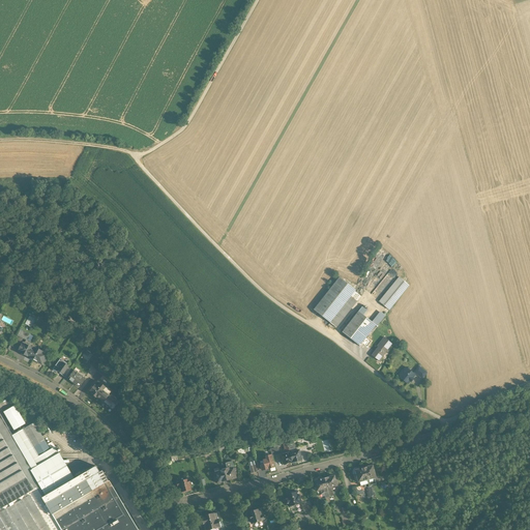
[(339,277),(314,311),(329,323),(351,296),(354,291),(355,291),(339,277)]
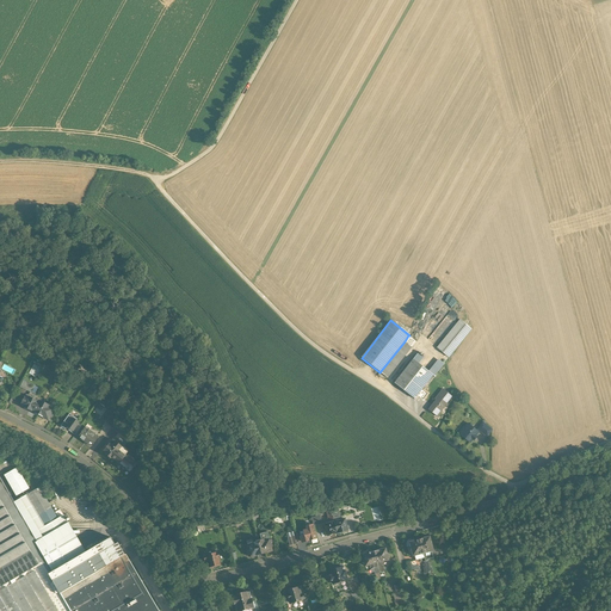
[(460,320),(437,349),(448,357),(451,352),(470,329),(460,320)]
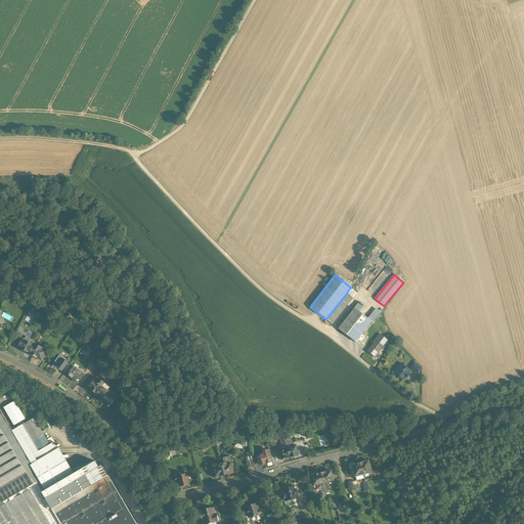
[(356,293),(350,288),(347,293),(353,298),(356,293)]
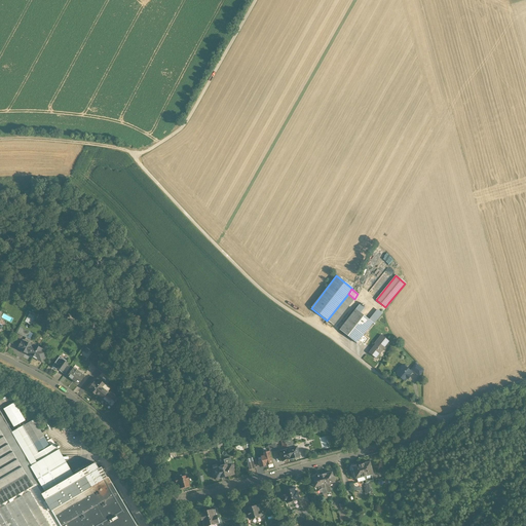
[(348,294),(327,321),(333,326),(354,299),(348,294)]
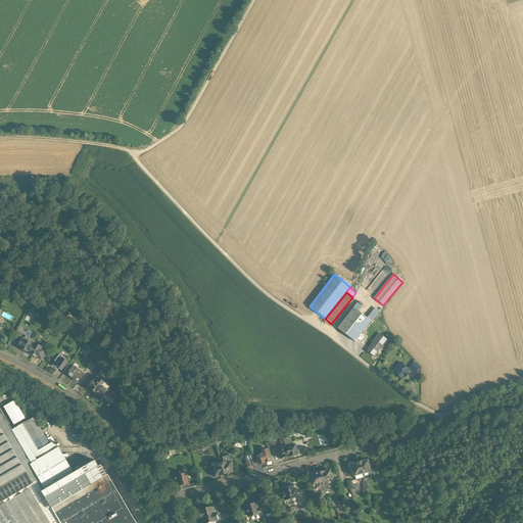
[(362,306),(358,302),(353,307),(358,312),(362,306)]
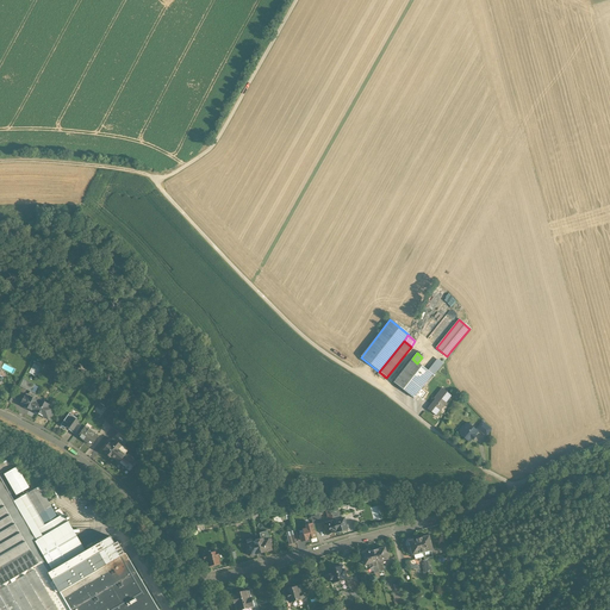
[(417,363),(412,359),(393,383),(414,398),(433,375),(433,374),(429,372),(417,363)]
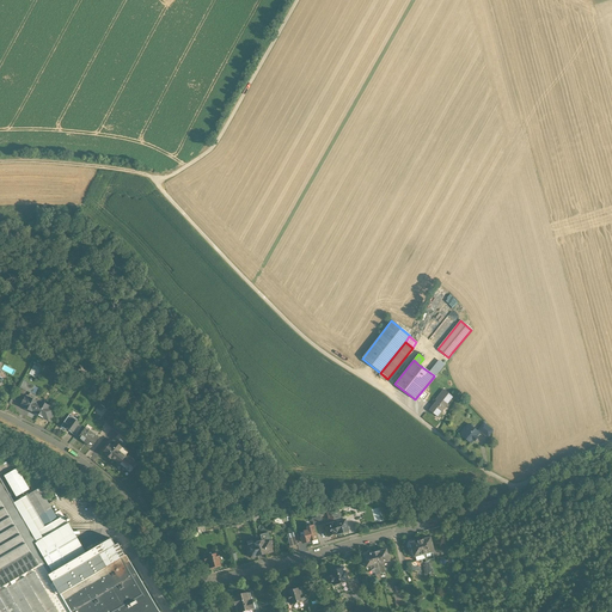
[(440,361),(430,373),(434,375),(434,377),(435,377),(445,365),(440,361)]
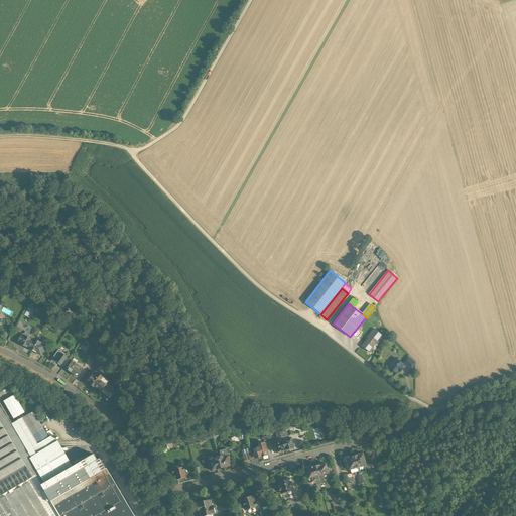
[(28,309),(25,315),(30,318),(33,312),(28,309)]
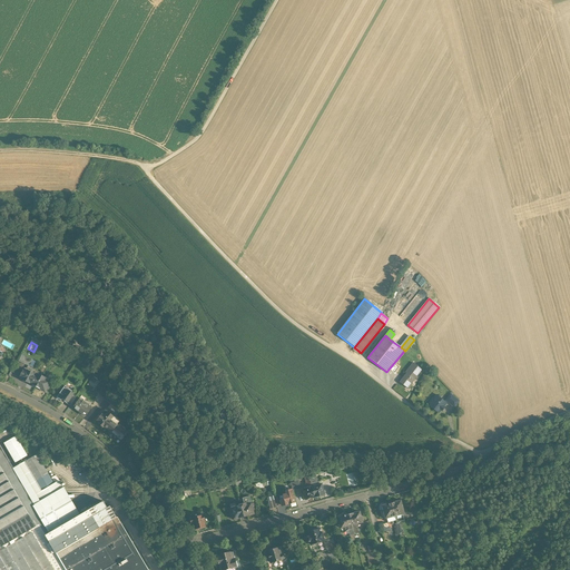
[(32,360),(21,354),(18,361),(29,366),(32,360)]
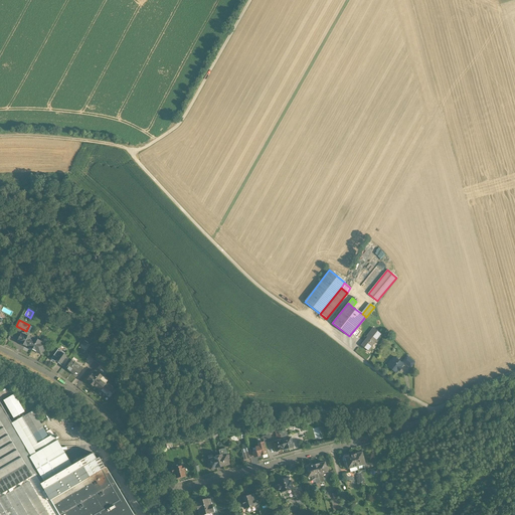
[(373,328),(366,337),(367,338),(361,346),(366,350),(369,347),(370,348),(381,334),(373,328)]
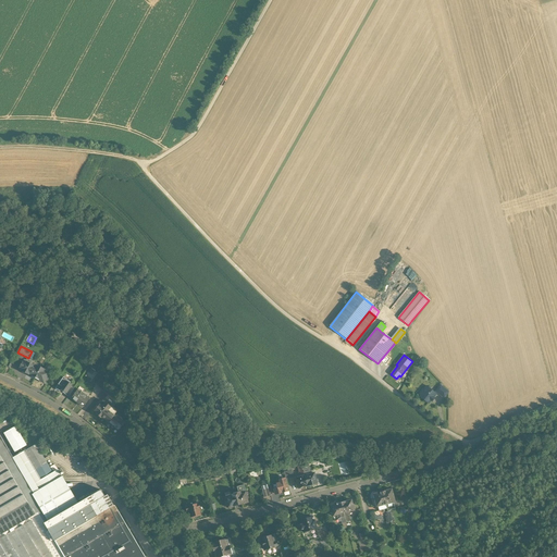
[(31,364),(23,360),(19,370),(20,370),(20,371),(22,372),(23,372),(26,374),(31,364)]
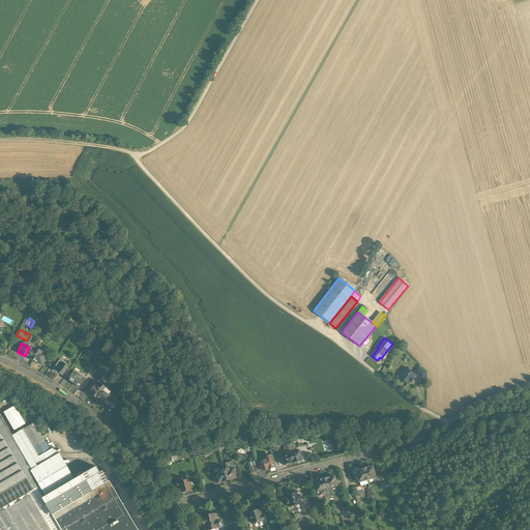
[(33,349),(29,347),(25,356),(26,357),(28,358),(29,358),(33,360),(38,350),(35,349),(34,348),(33,349)]
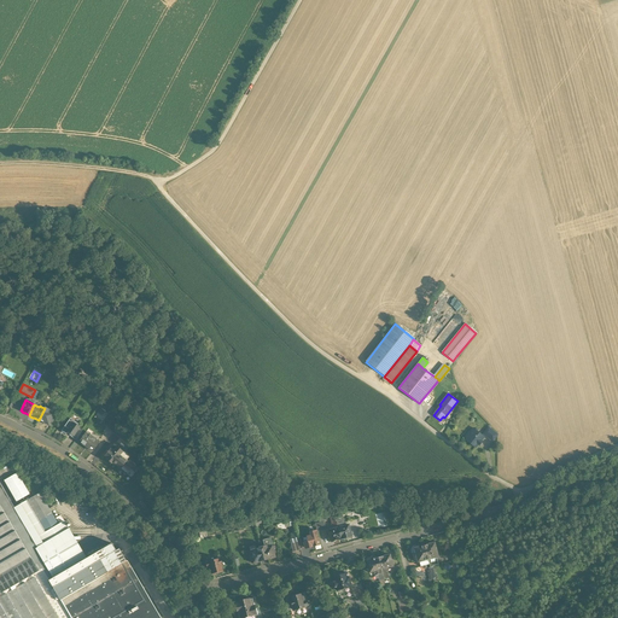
[(50,410),(45,408),(39,420),(44,423),(44,424),(46,425),(47,425),(48,425),(50,423),(52,419),(53,415),(48,412),(50,410)]
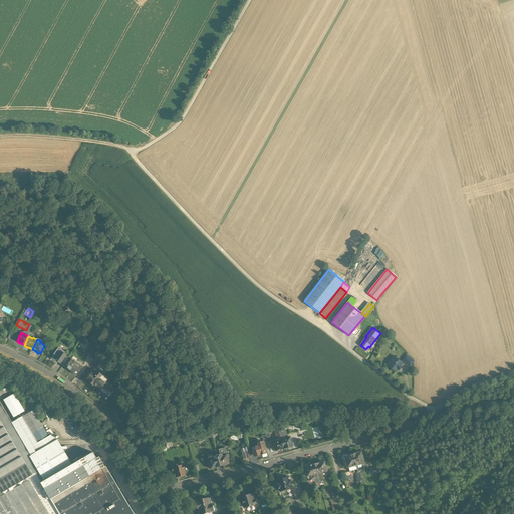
[(65,352),(58,348),(51,358),(55,361),(56,359),(58,360),(57,362),(61,357),(66,361),(68,358),(65,356),(66,355),(64,354),(65,352)]
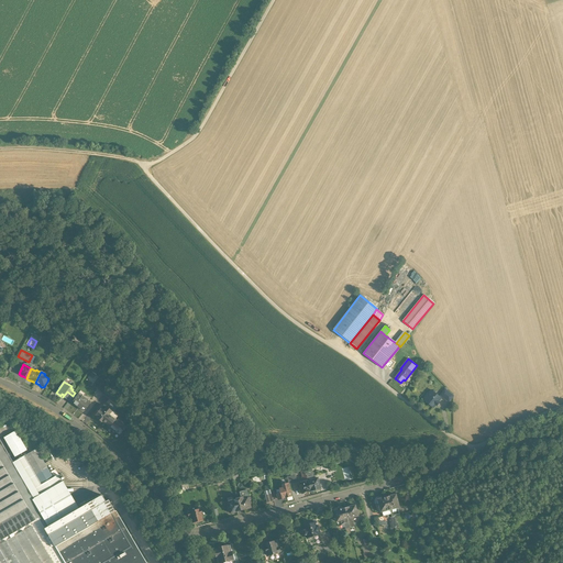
[(103,382),(97,388),(103,395),(108,389),(108,388),(103,382)]
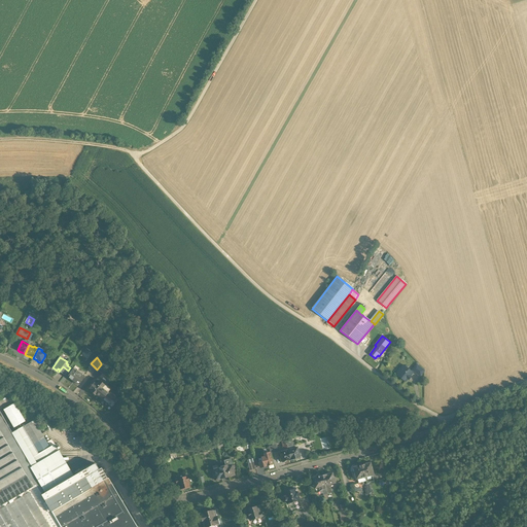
[(405,365),(402,365),(400,367),(401,370),(396,375),(405,382),(408,379),(408,380),(411,377),(410,376),(412,373),(407,369),(407,367),(405,365)]
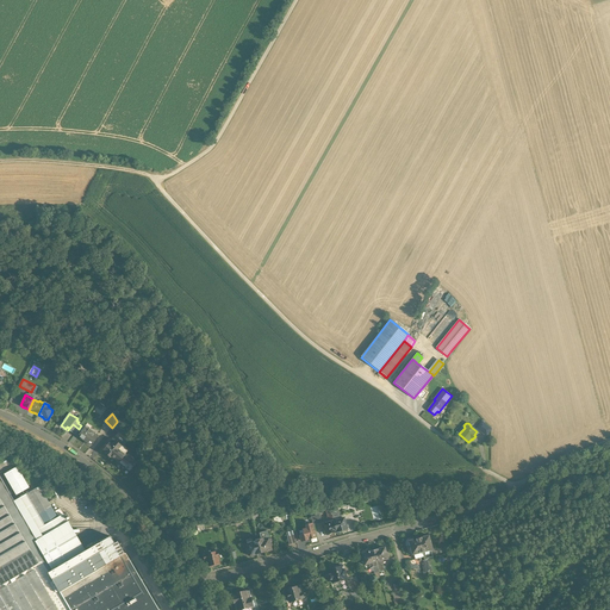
[(490,429),(481,423),(477,429),(485,436),(490,429)]
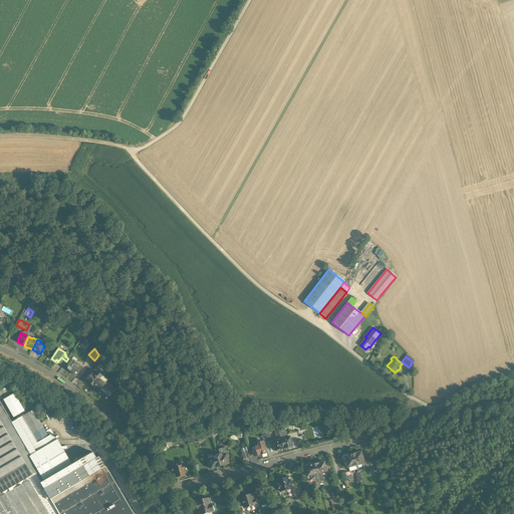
[(66,361),(61,357),(57,362),(63,366),(63,365),(66,361)]
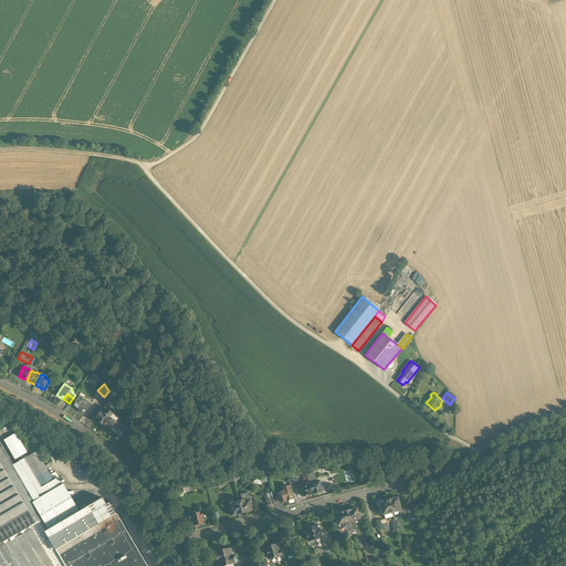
[(72,405),(85,413),(91,406),(79,396),(76,400),(72,405)]
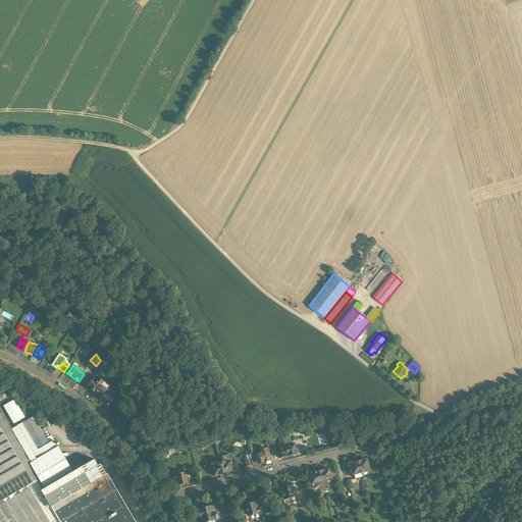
[(102,380),(97,376),(95,378),(92,381),(89,385),(88,386),(92,390),(92,389),(96,393),(96,392),(101,397),(102,397),(107,389),(108,387),(110,385),(104,380),(104,381),(102,379),(102,380)]
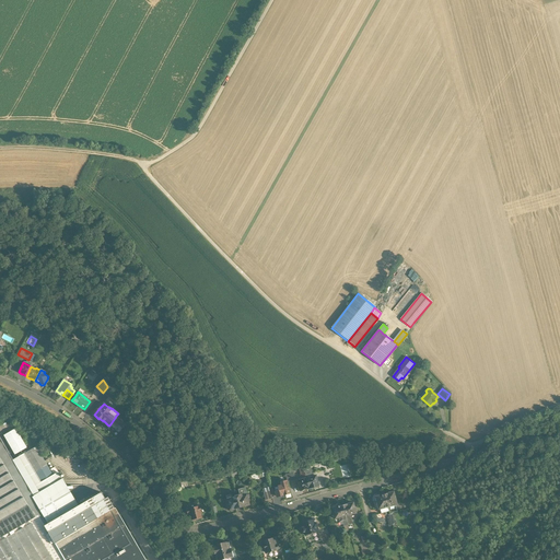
[(124,422),(116,416),(115,418),(109,426),(115,430),(118,433),(125,426),(124,422)]
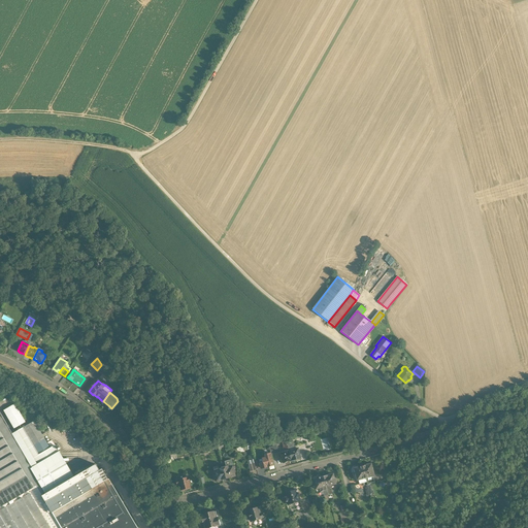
[(14,404),(3,410),(13,429),(25,422),(14,404)]
